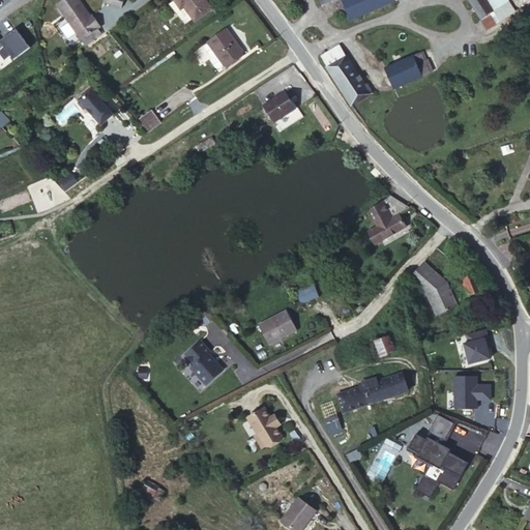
[(58,12),(72,0),(59,0),(53,5),(58,12)]
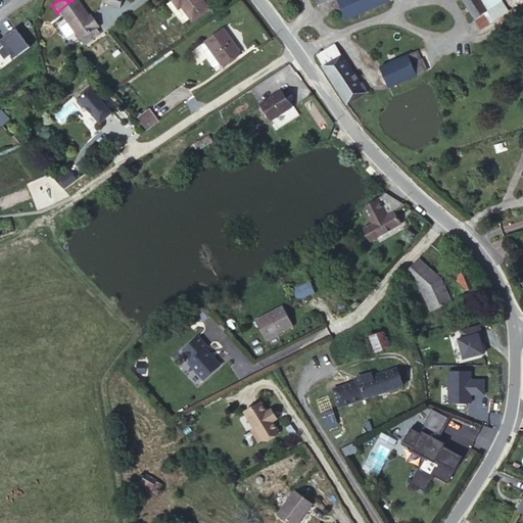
[(86,14),(83,10),(75,0),(72,0),(57,12),(76,36),(81,32),(86,37),(96,29),(92,24),(95,20),(88,12),(86,14)]
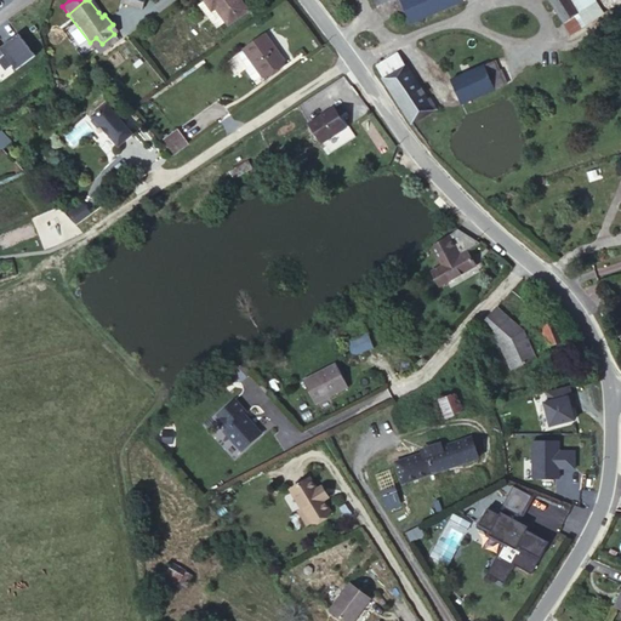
[(147,0),(146,0),(123,0),(120,6),(142,13),(147,0)]
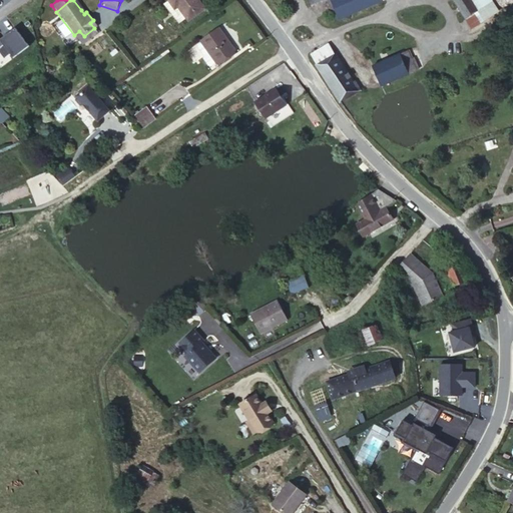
[(171,12),(175,9),(169,0),(164,3),(171,12)]
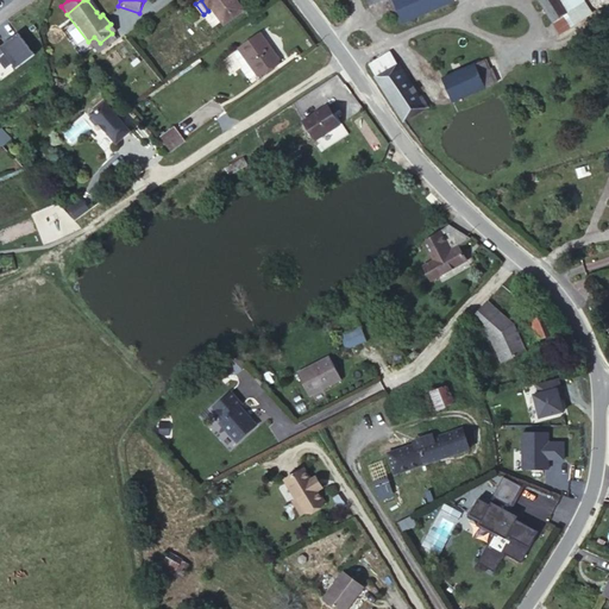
[(200,0),(201,0),(208,11),(212,8),(221,22),(223,24),(243,10),(234,0),(200,0)]
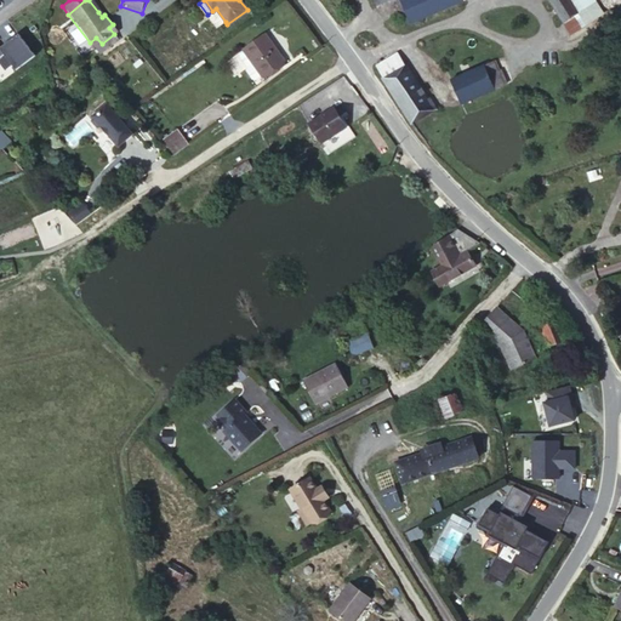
[(462,1),(461,0),(400,0),(412,23),(462,1)]
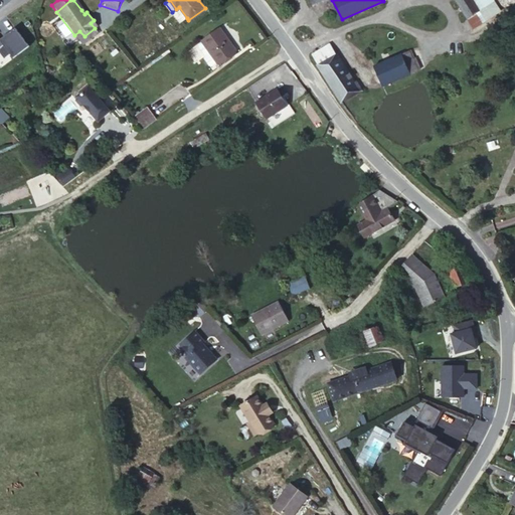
[(456,0),(468,18),(480,11),(472,0),(456,0)]
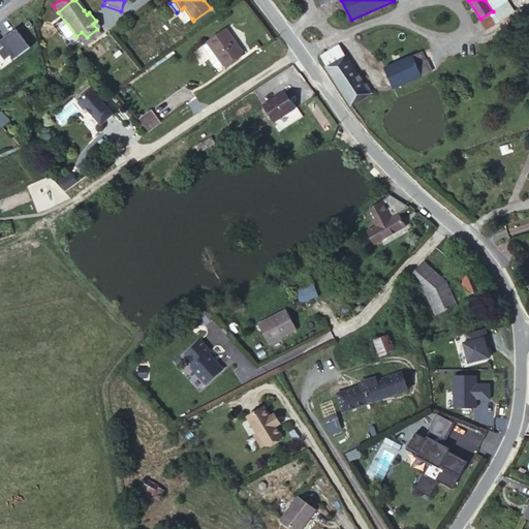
[(485,0),(493,11),(506,3),(504,0),(485,0)]
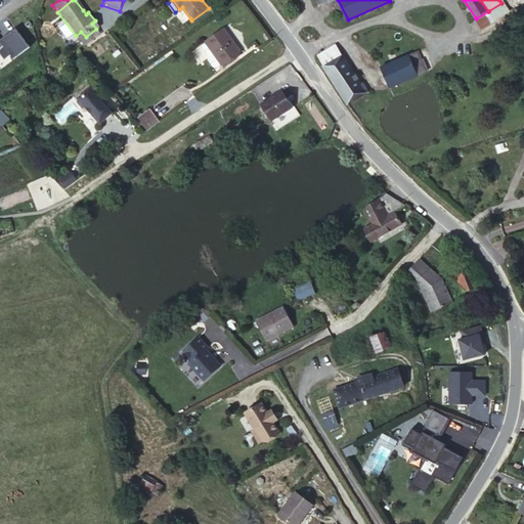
[(182,7),(179,9),(175,12),(183,24),(190,18),(182,7)]
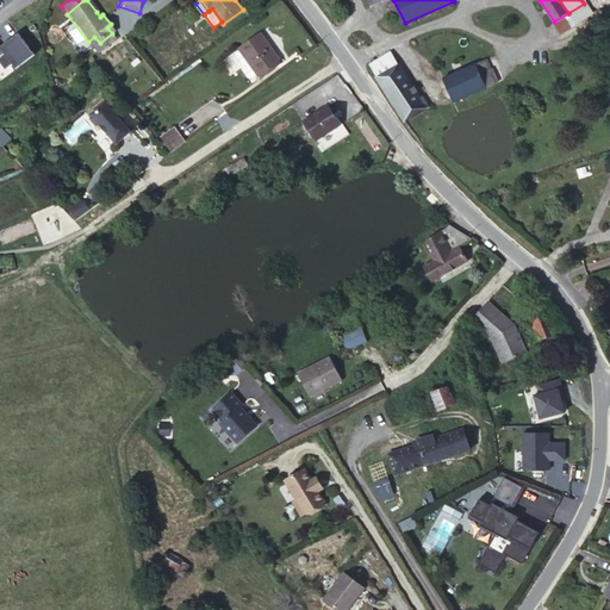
[(572,20),(568,13),(554,22),(559,29),(572,20)]
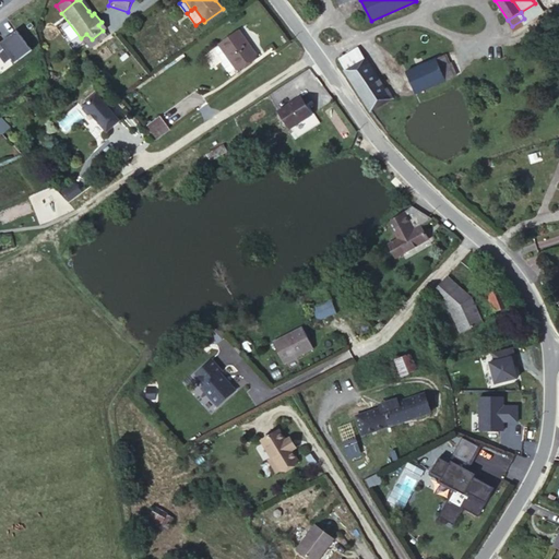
[(33,50),(18,31),(1,44),(0,42),(0,52),(6,49),(16,62),(33,50)]
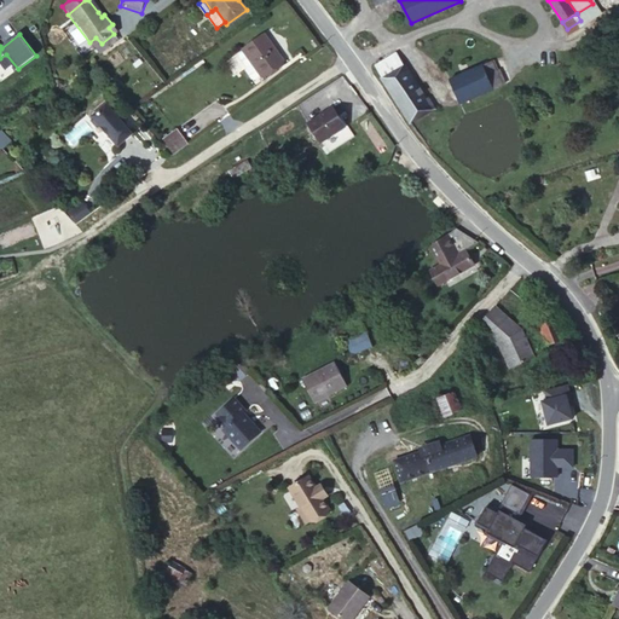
[(264,35),(243,50),(244,51),(260,74),(261,75),(282,61),(264,35)]
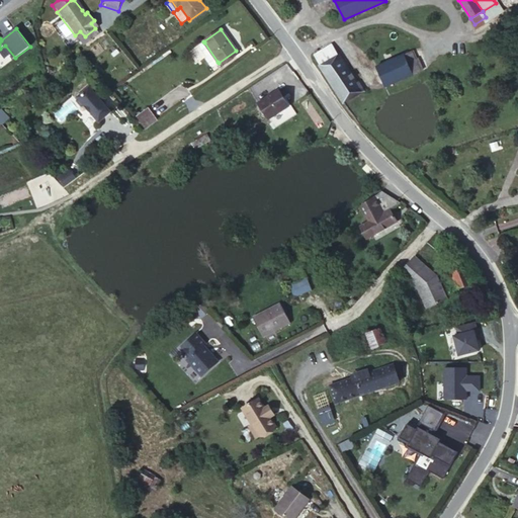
[(218,62),(204,42),(200,45),(199,48),(205,57),(205,60),(209,65),(212,66),(218,62)]
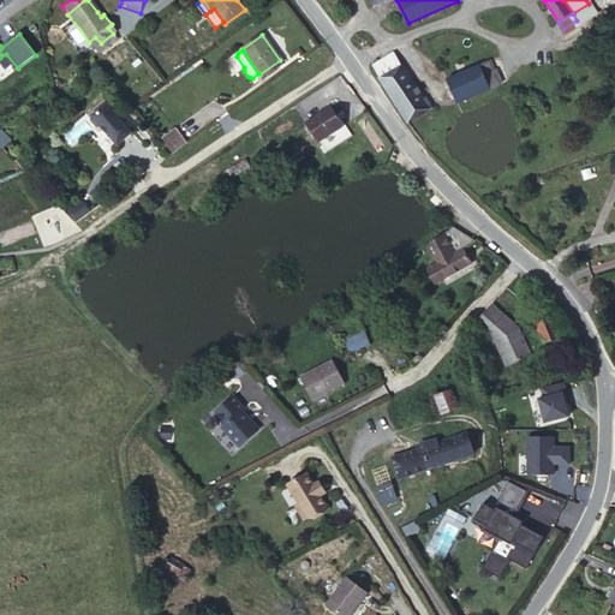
[(380,77),(401,65),(394,53),(372,65),(380,77)]
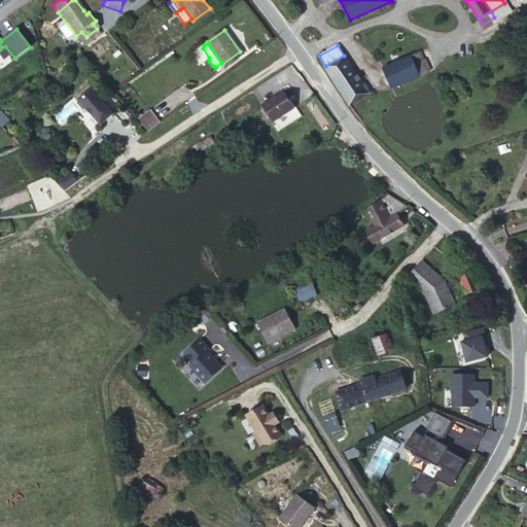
[(419,53),(384,68),(392,86),(427,72),(419,53)]
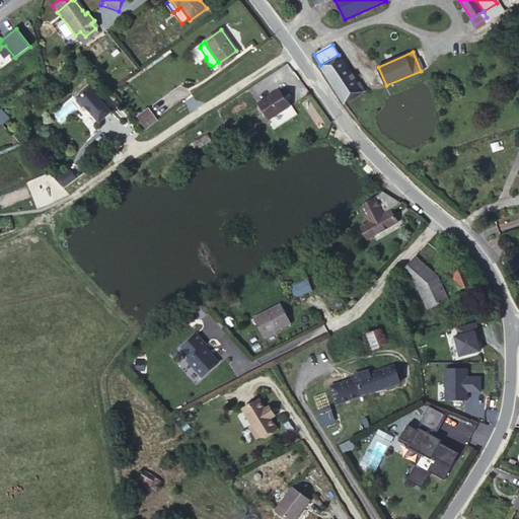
[(338,95),(344,103),(365,91),(359,82),(358,83),(340,54),(339,55),(320,65),(339,94),(338,95)]
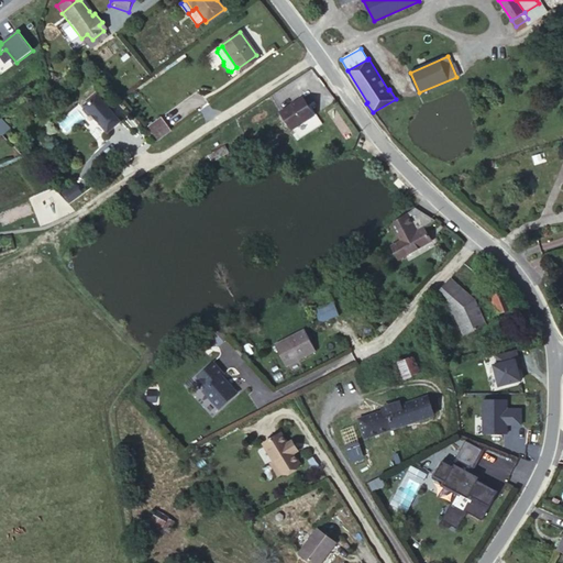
[(105,68),(100,72),(110,83),(113,79),(105,68)]
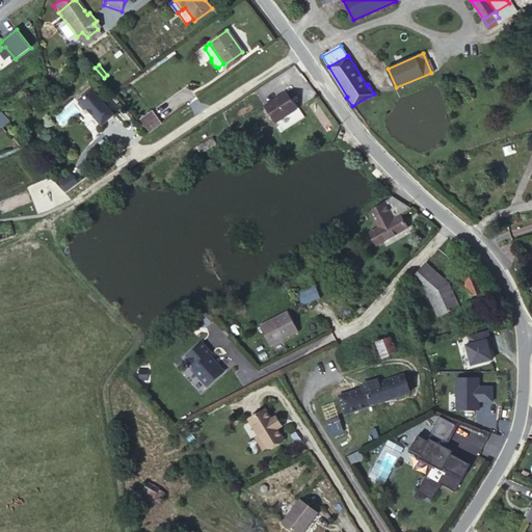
[(114,115),(91,89),(80,101),(81,101),(80,105),(84,110),(89,110),(103,126),(114,115)]
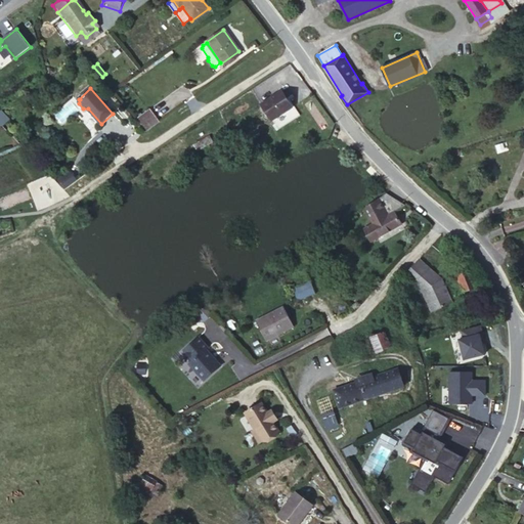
[(281,91),(262,104),(272,120),(292,107),(281,91)]
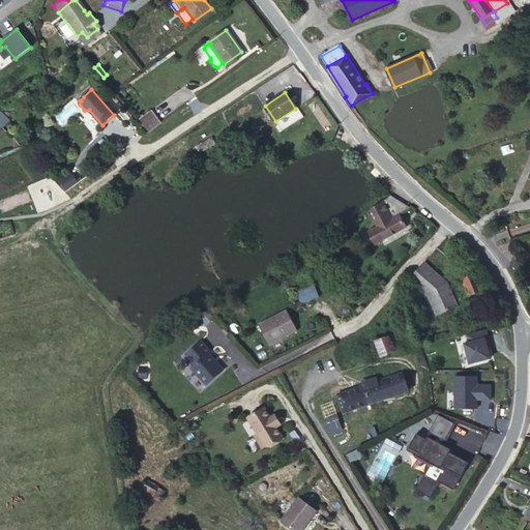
[(152,110),(139,120),(148,131),(160,122),(152,110)]
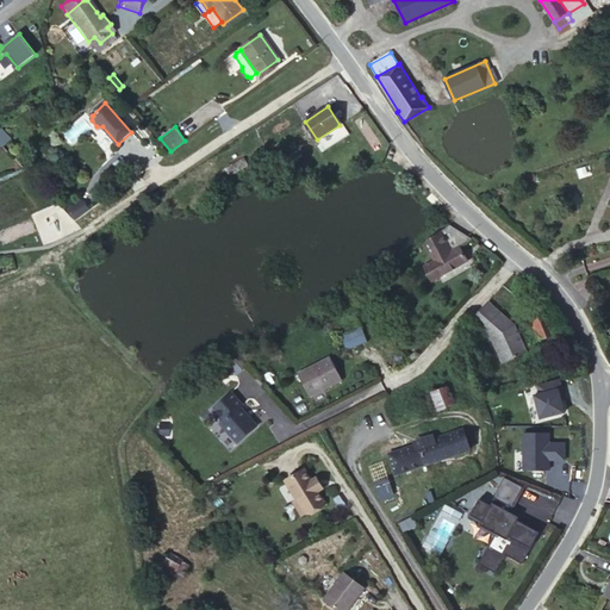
[(75,222),(89,211),(82,200),(68,211),(75,222)]
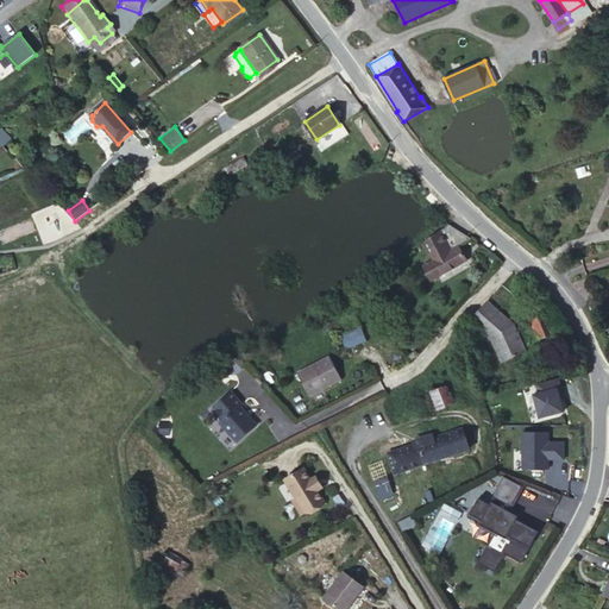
[(451,224),(426,245),(431,253),(441,249),(445,255),(459,246),(459,248),(473,240),(451,224)]
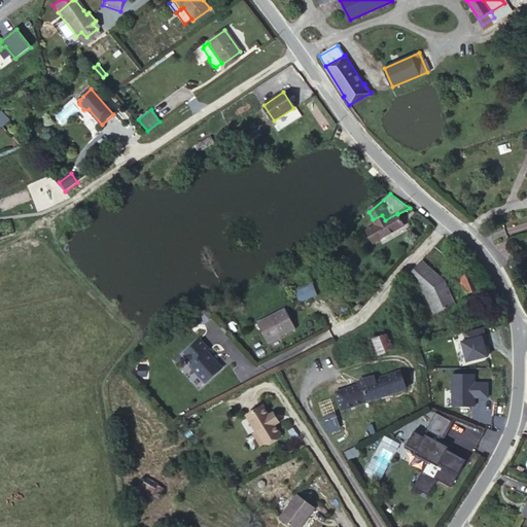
[(382,215),(373,219),(376,226),(366,231),(373,243),(403,225),(397,214),(397,213),(385,220),(382,215)]
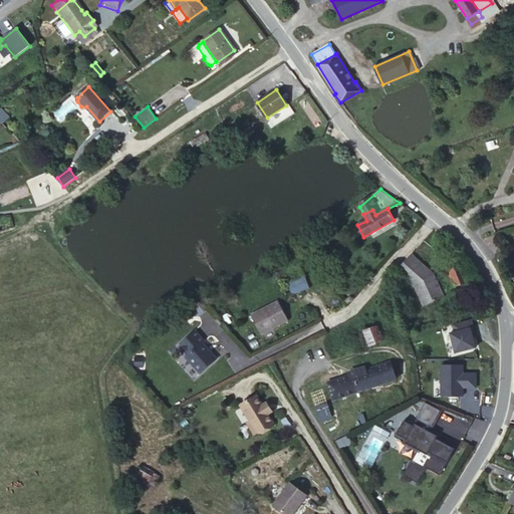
[(411,254),(397,271),(416,286),(424,305),(443,297),(433,273),(411,254)]
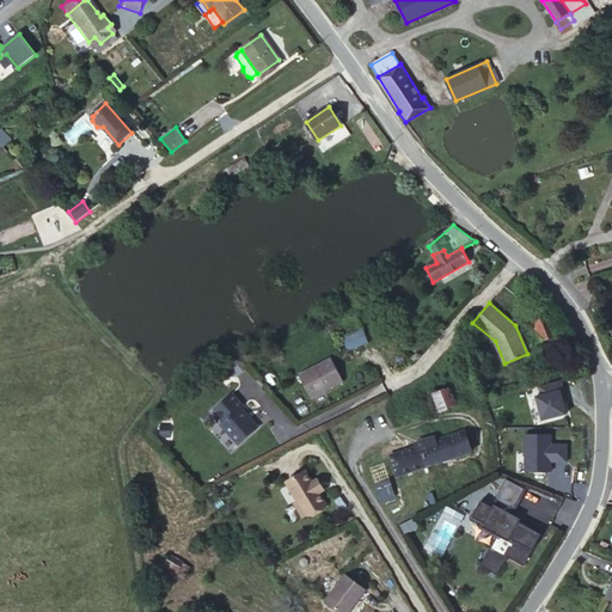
[(549,313),(533,320),(542,341),(557,334),(549,313)]
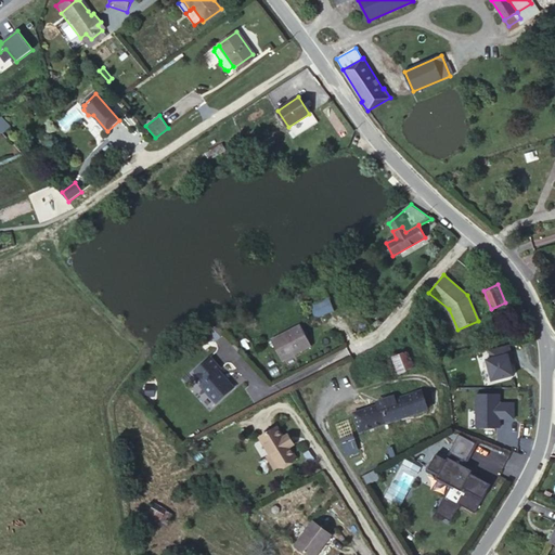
[(330,298),(310,306),(314,318),(334,311),(330,298)]
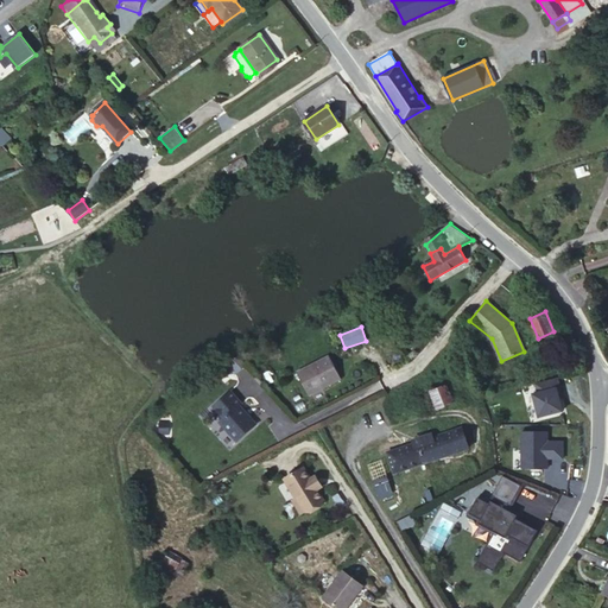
[(329,355),(297,372),(309,394),(341,379),(329,355)]
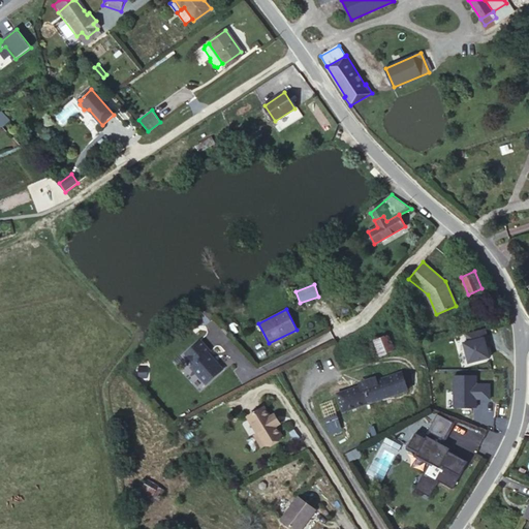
[(207,310),(199,316),(205,322),(212,316),(207,310)]
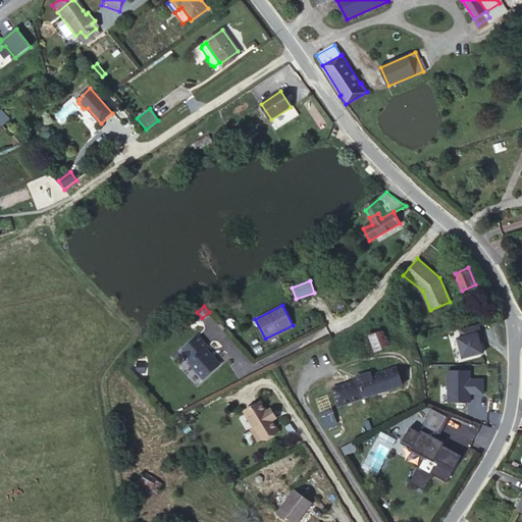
[(460,336),(465,357),(485,352),(482,341),(485,340),(481,323),(463,327),(465,335),(460,336)]
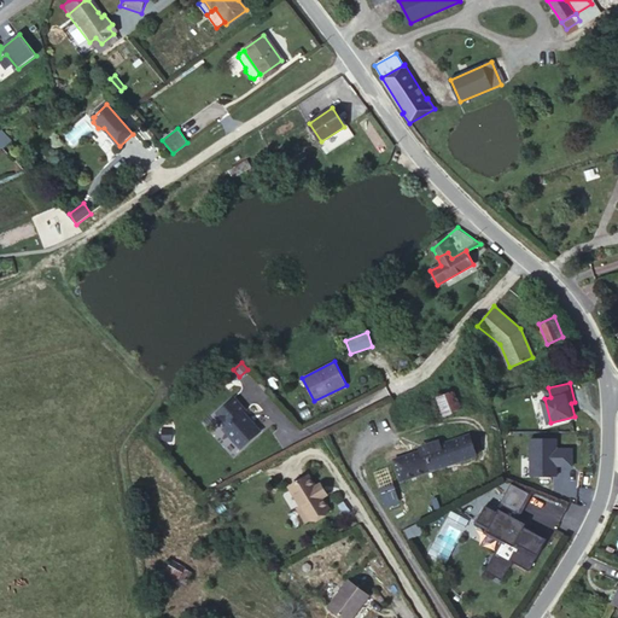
[(462,389),(453,392),(459,409),(468,406),(462,389)]
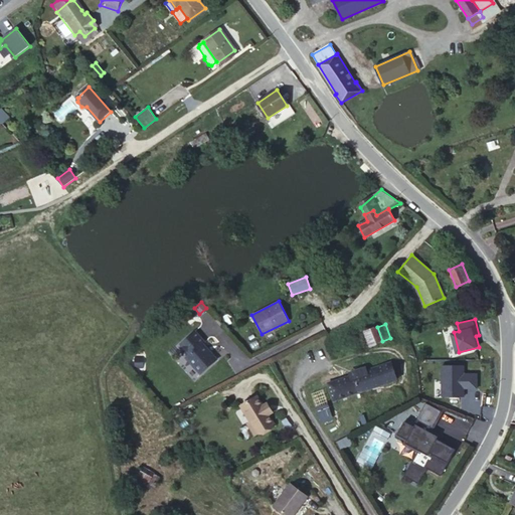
[(382,341),(377,327),(365,332),(369,346),(382,341)]
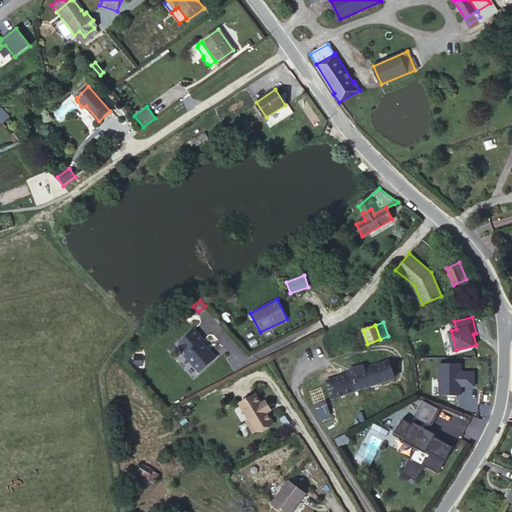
[(199,373),(215,358),(201,342),(203,341),(193,330),(179,343),(188,353),(186,355),(186,359),(199,373)]
